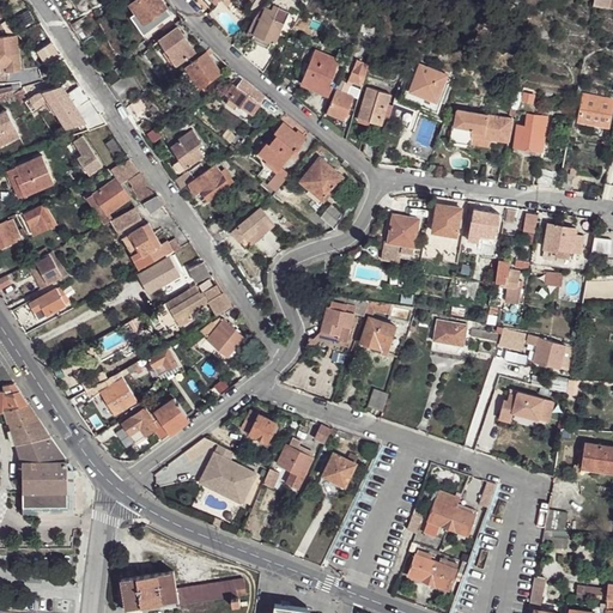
[(137,0),(131,5),(152,36),(159,30),(157,25),(171,16),(159,0),(137,0)]
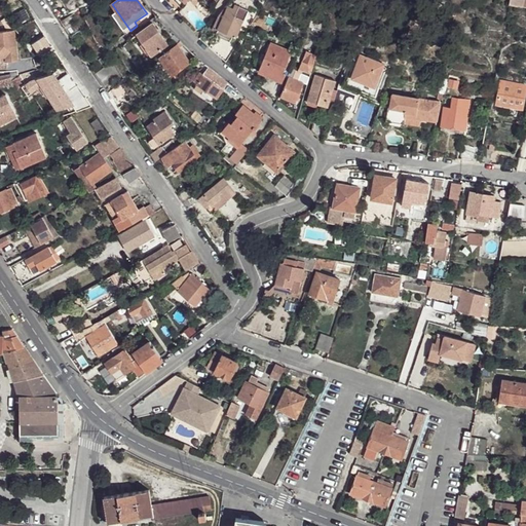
[(228,5),(225,11),(234,15),(239,6),(234,4),(233,7),(228,5)]
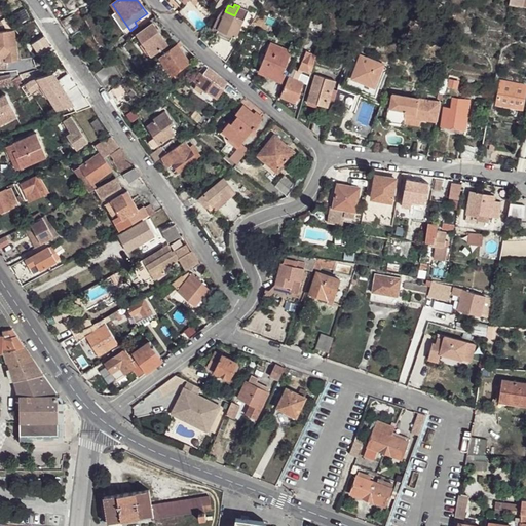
[(217,31),(218,28),(232,35),(236,37),(249,10),(239,6),(234,15),(225,11),(222,9),(218,15),(212,29),(217,31)]
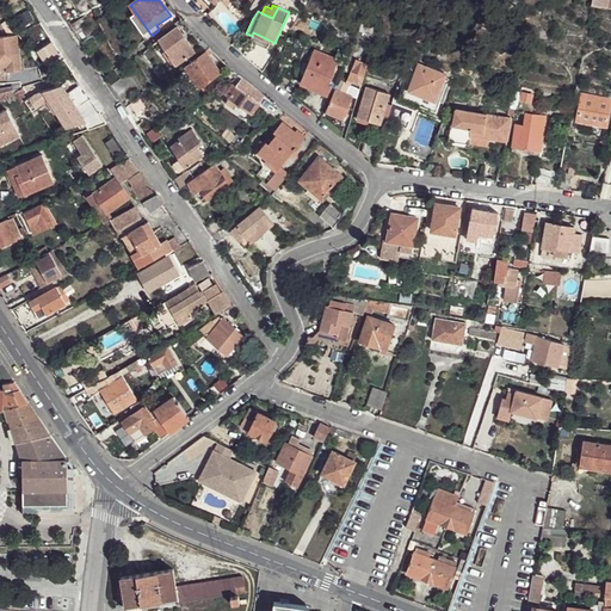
[(69,25),(75,35),(87,26),(81,17),(69,25)]
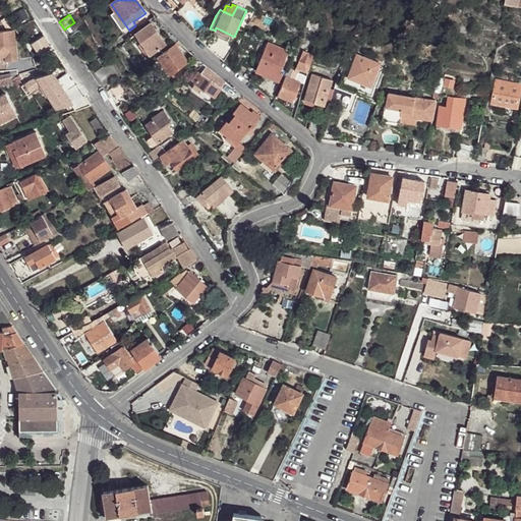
[(0,21),(6,29),(12,24),(6,16),(0,21)]
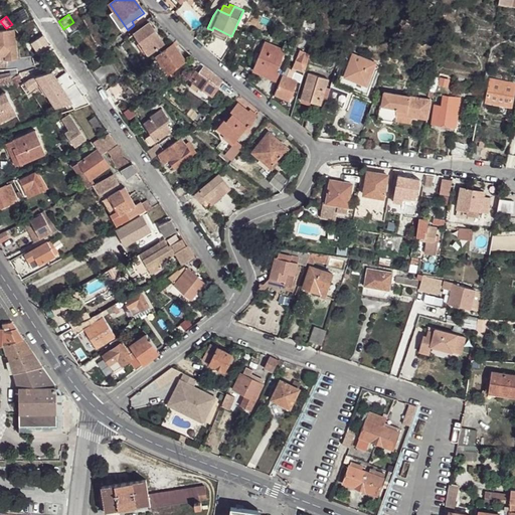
[(63,29),(68,36),(79,29),(73,22),(63,29)]
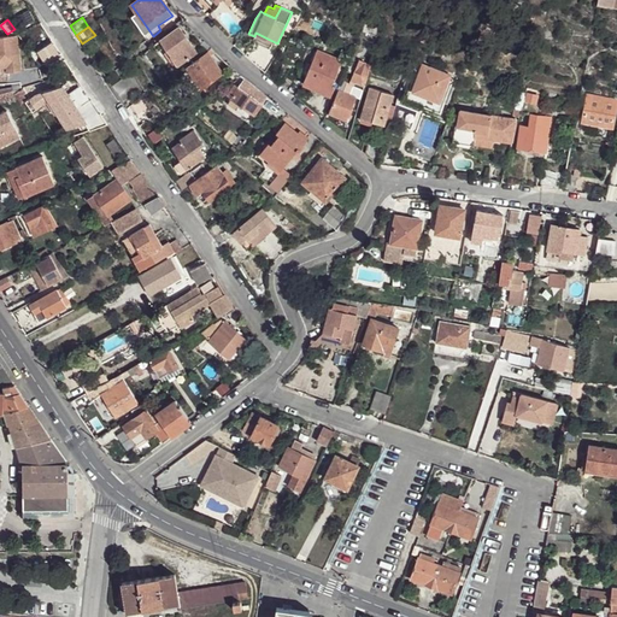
[(168,51),(178,65),(197,52),(180,28),(160,40),(168,51)]
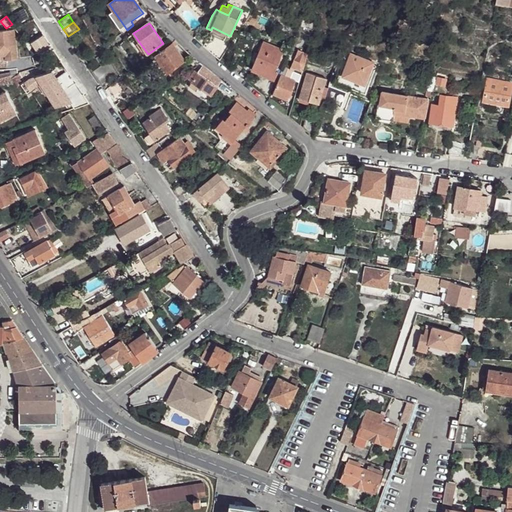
[(209,33),(223,40),(226,34),(212,27),(211,30),(209,33)]
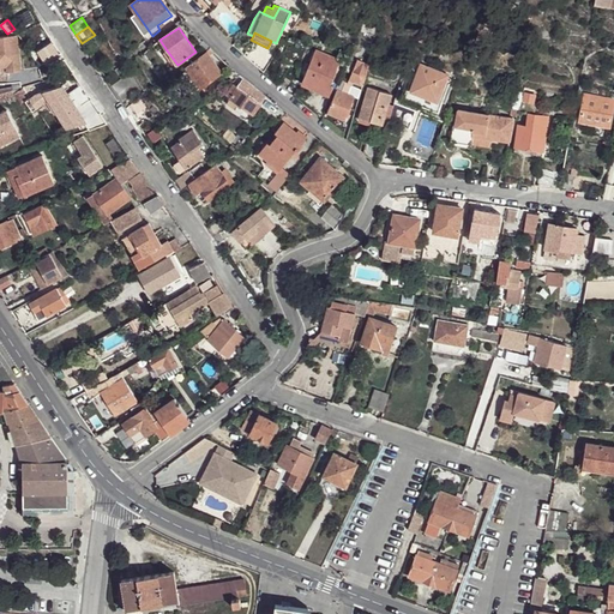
[(17,35),(0,36),(0,66),(4,66),(5,80),(13,79),(12,71),(19,70),(17,35)]
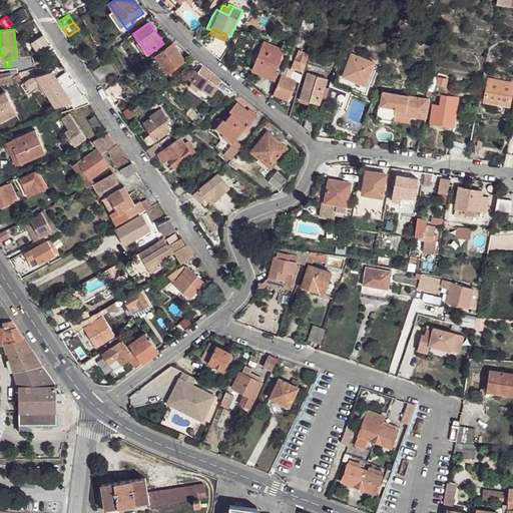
[(33,39),(43,56),(50,51),(39,34),(33,39)]
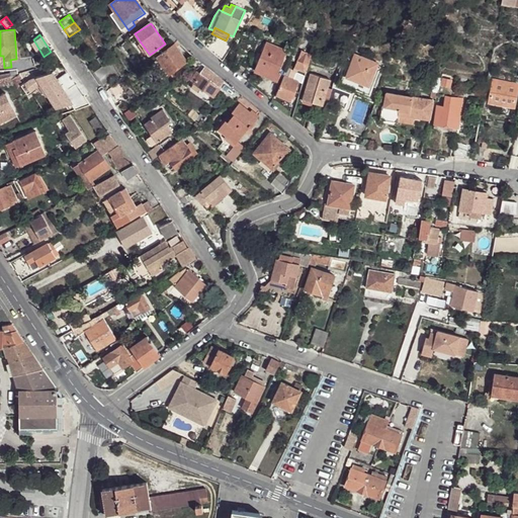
[(137,45),(146,58),(150,55),(141,42),(137,45)]
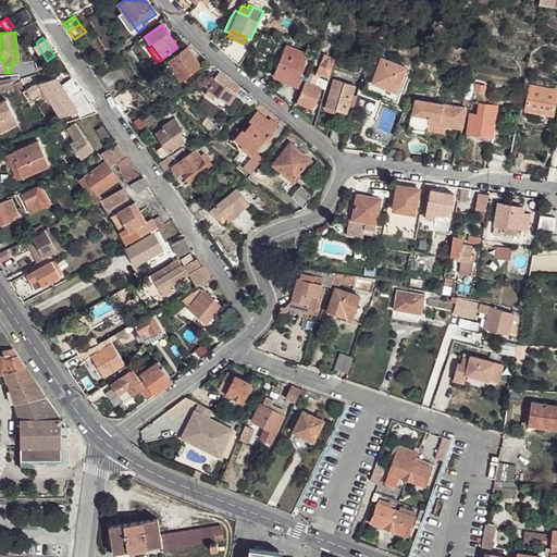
[(286,46),(282,54),(294,60),(298,51),(286,46)]
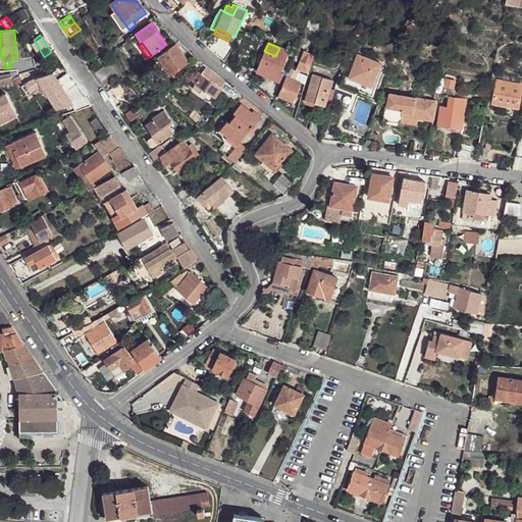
[(159,57),(171,73),(188,61),(176,45),(159,57)]
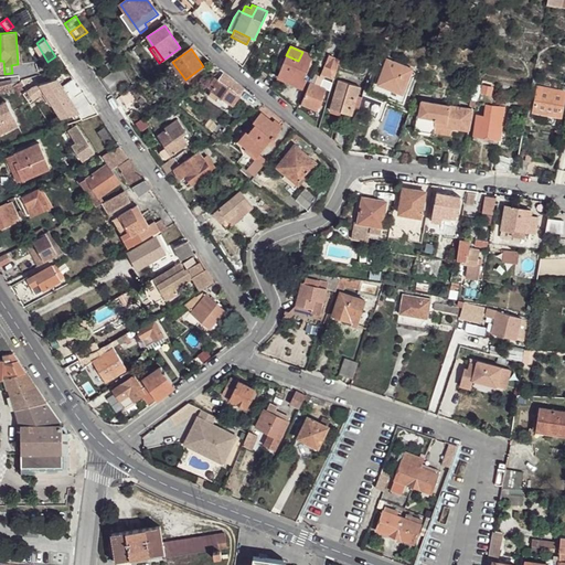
[(370,80),(375,81),(384,56),(386,50),(382,49),(370,80)]
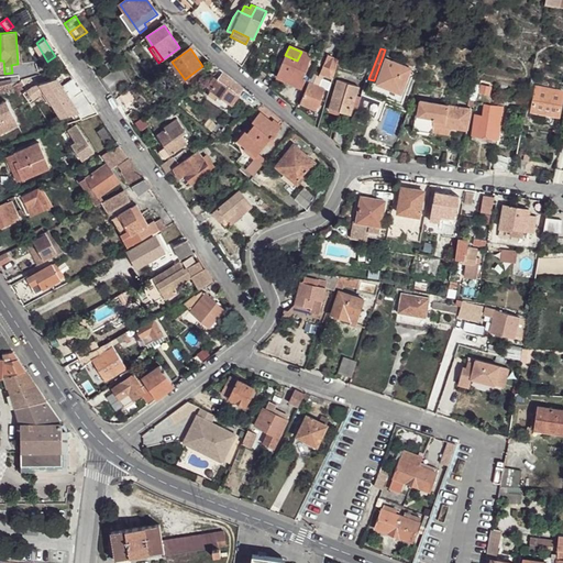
[(385,50),(383,56),(415,68),(417,63),(385,50)]
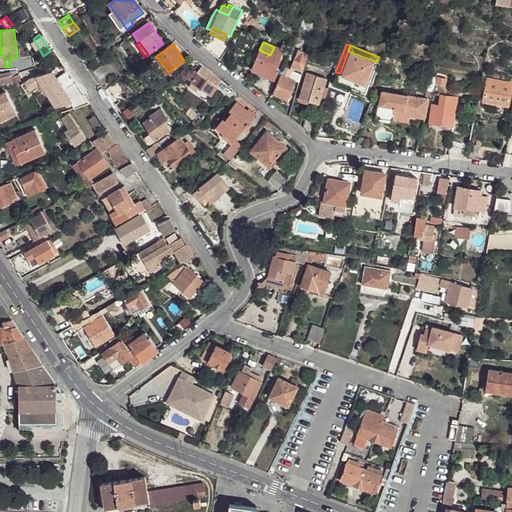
[(259,50),(251,70),(274,79),(278,72),(276,71),(284,52),(274,47),(270,55),(259,50)]
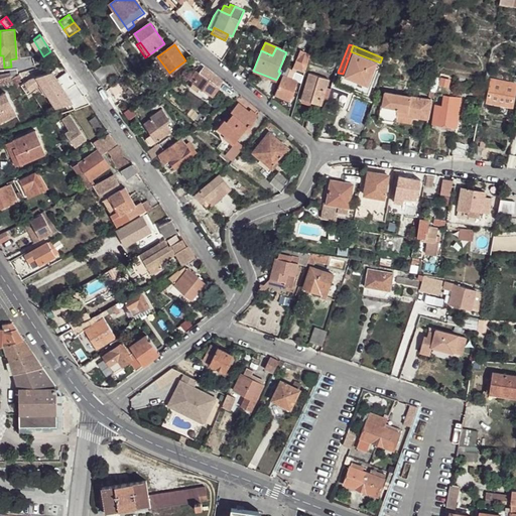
[(301,50),(293,68),(305,73),(310,54),(301,50)]
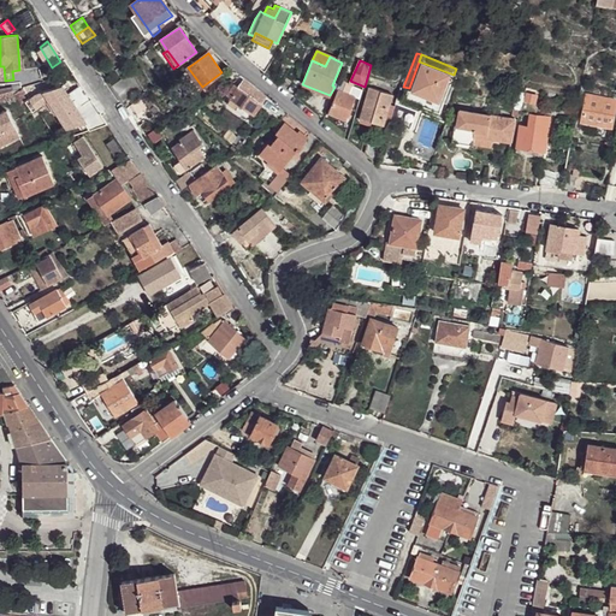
[(409,88),(408,90),(443,104),(443,102),(444,102),(454,75),(419,61),(409,88)]
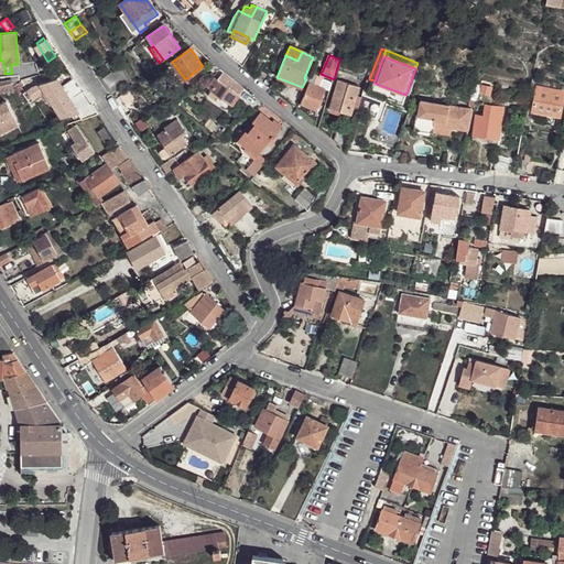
[(38,63),(29,67),(32,74),(41,69),(38,63)]
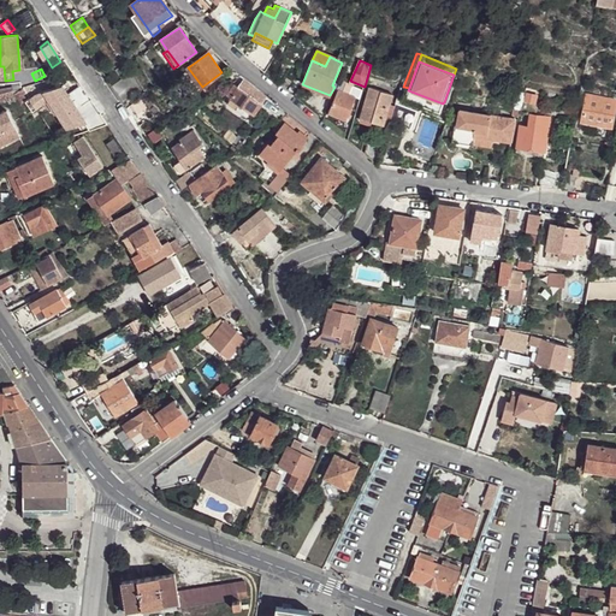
[(289,69),(279,84),(288,90),(297,75),(289,69)]
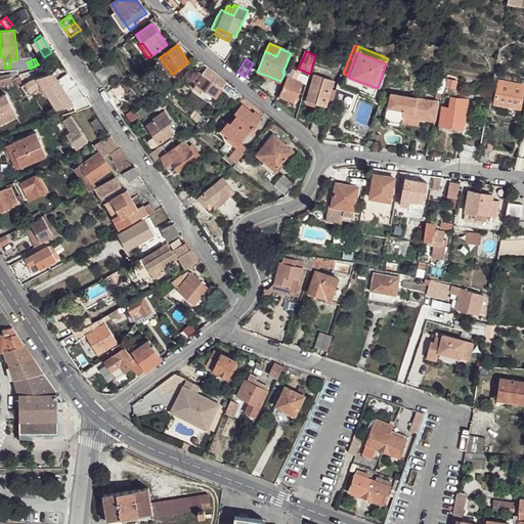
[(386,63),(378,87),(380,88),(391,59),(388,58),(386,63)]
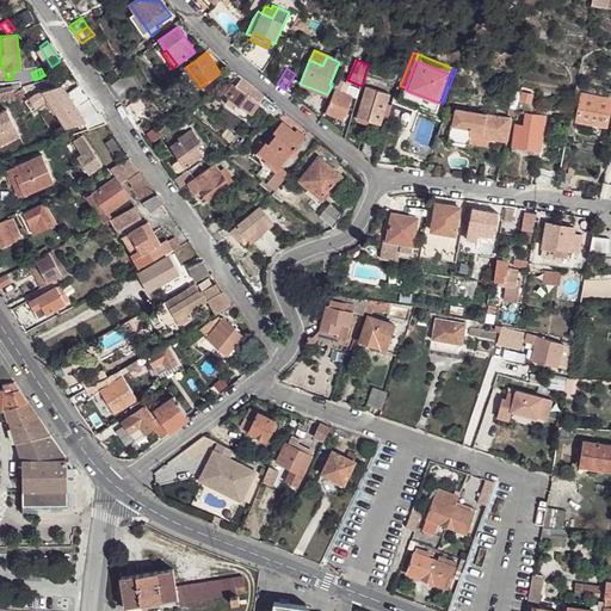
[(233,84),(226,93),(229,97),(229,98),(252,113),(259,103),(264,97),(242,79),(236,86),(233,84)]
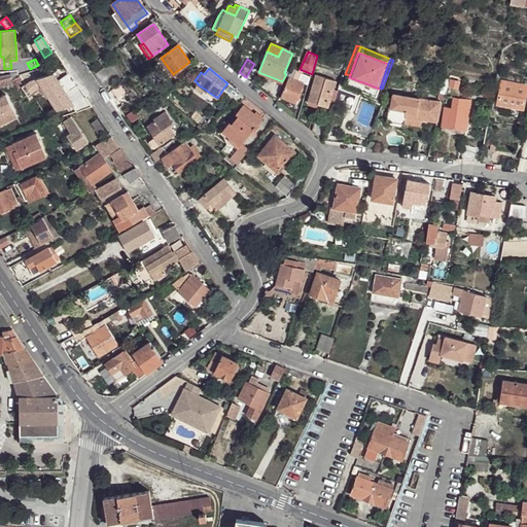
[(291,68),(288,76),(289,77),(299,80),(302,73),(291,68)]
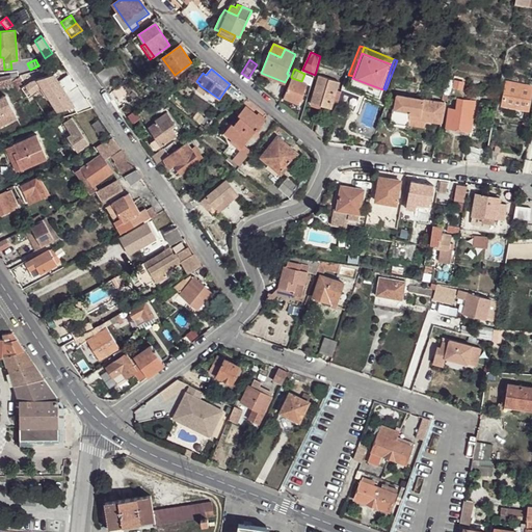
[(16,85),(19,90),(22,87),(26,84),(20,76),(14,80),(16,85)]
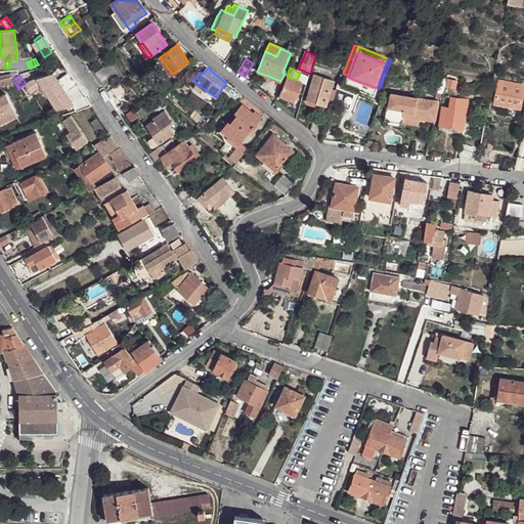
[(314,75),(307,99),(316,102),(325,106),(328,99),(332,88),(334,81),(314,75)]
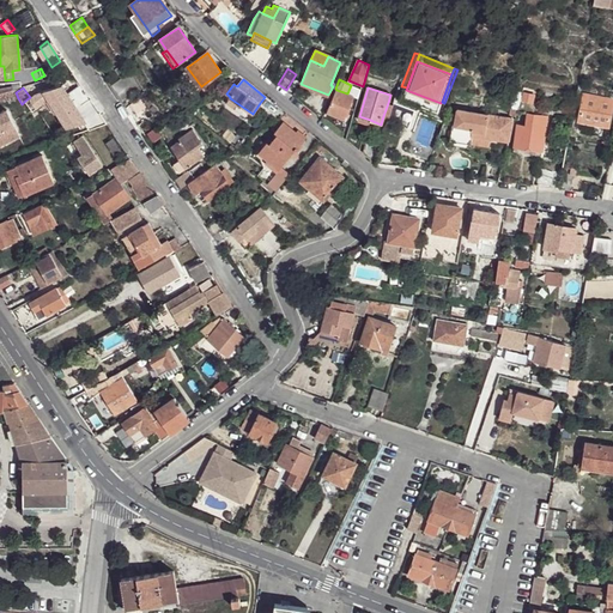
[(25,101),(32,111),(49,98),(42,89),(30,97),(25,101)]
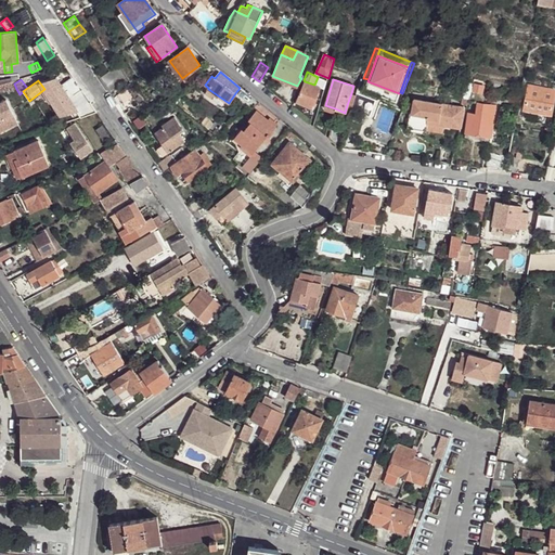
[(0,85),(0,89),(1,93),(14,89),(12,81),(0,85)]
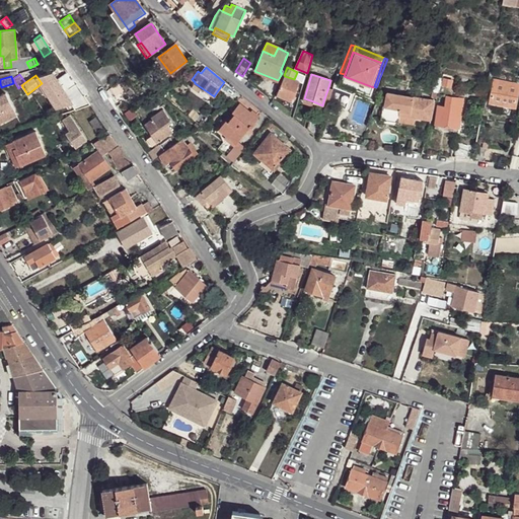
[(285,76),(277,95),(291,101),(300,82),(294,79),(285,76)]
